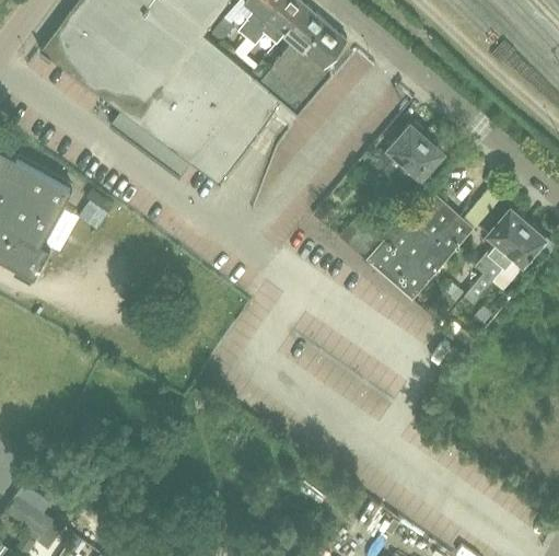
[(78,0),(39,51),(137,125),(202,36),(229,0),(78,0)]
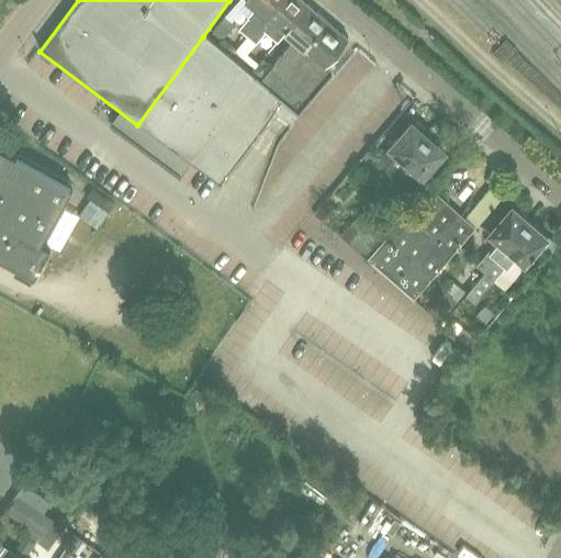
[(247,40),(280,0),(238,0),(233,8),(240,14),(247,20),(248,21),(239,32),(247,40)]
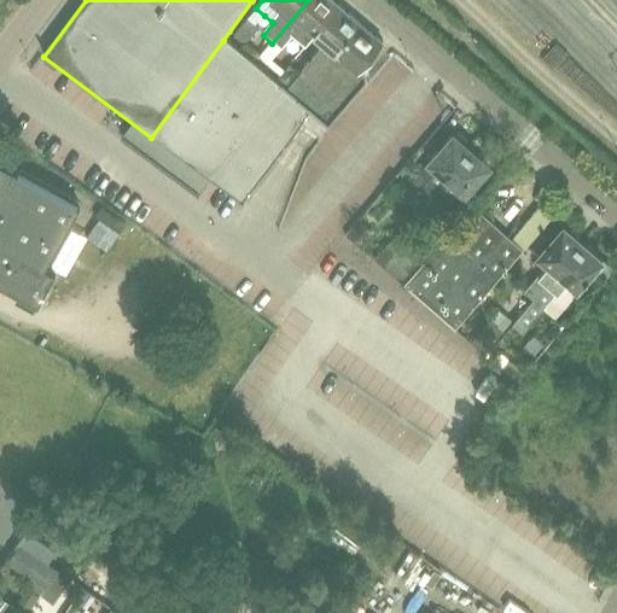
[(312,40),(338,9),(327,0),(308,0),(272,44),(280,50),(290,39),(303,50),(312,40)]
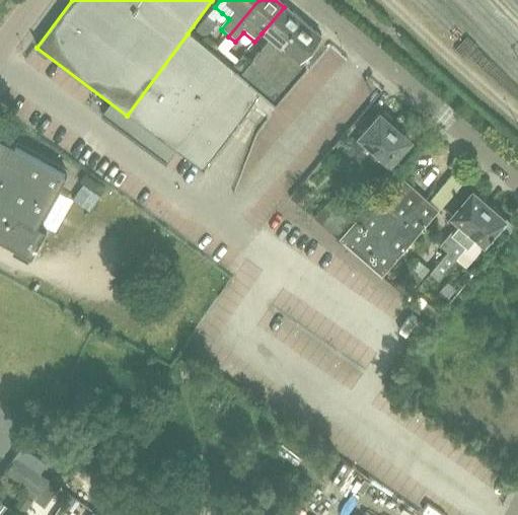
[(257,73),(301,22),(284,7),(262,33),(271,42),(251,65),(250,66),(257,73)]
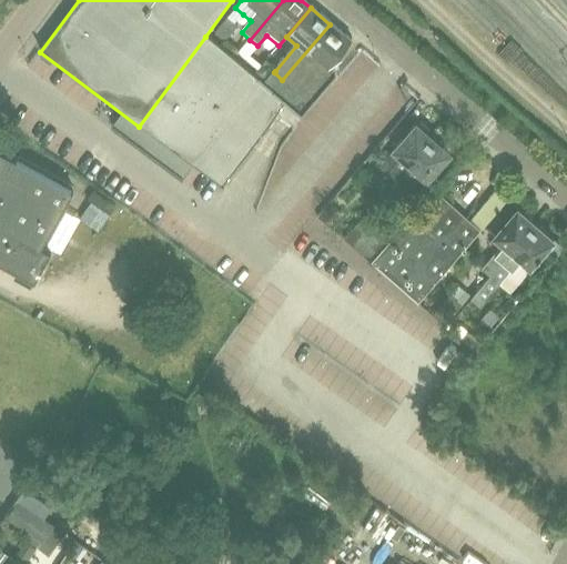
[(235,28),(233,26),(225,19),(213,33),(223,42),(235,28)]
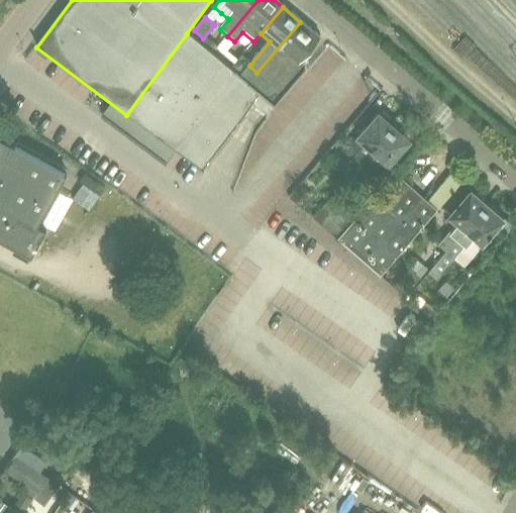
[(239,77),(248,85),(259,95),(274,108),(276,106),(275,105),(305,69),(304,64),(300,60),(319,37),(300,22),(256,73),(249,66),(240,77),(239,77)]
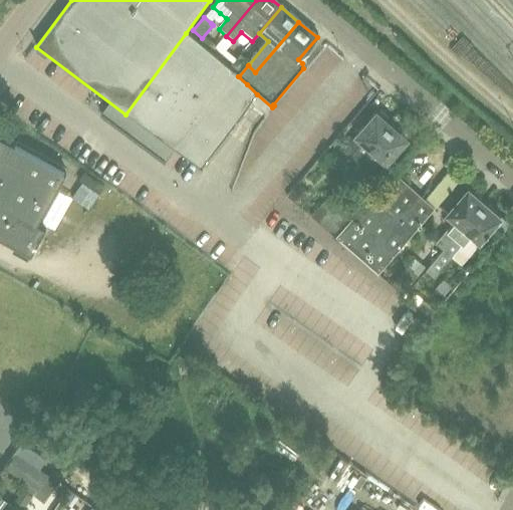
[(186,33),(125,114),(200,170),(257,94),(247,84),(238,76),(239,76),(228,67),(211,53),(191,37),(186,33)]
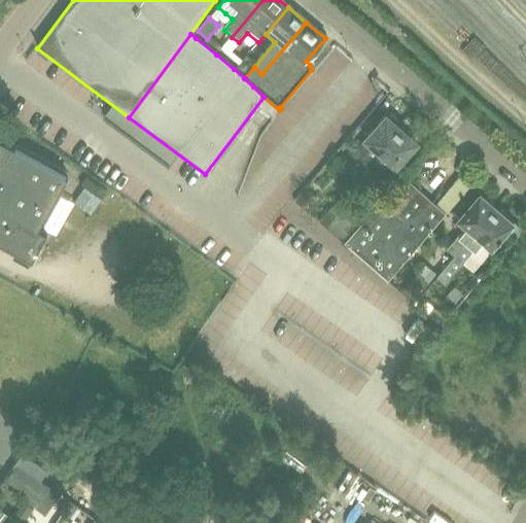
[(245,78),(254,67),(255,66),(244,57),(240,62),(238,66),(234,69),(245,78)]
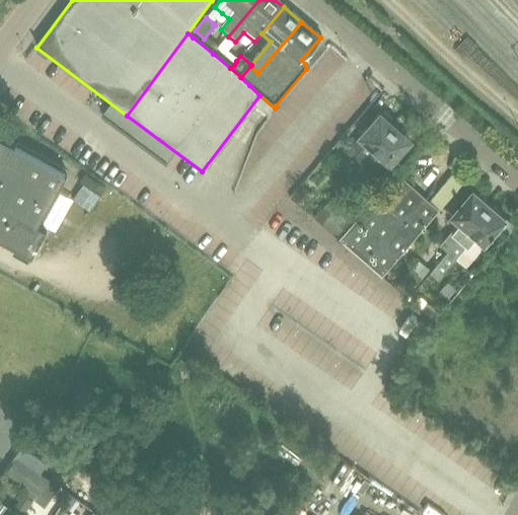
[(371,155),(394,128),(390,124),(391,122),(384,116),(382,118),(379,115),(359,139),(358,138),(345,153),(361,166),(371,154),(371,155)]
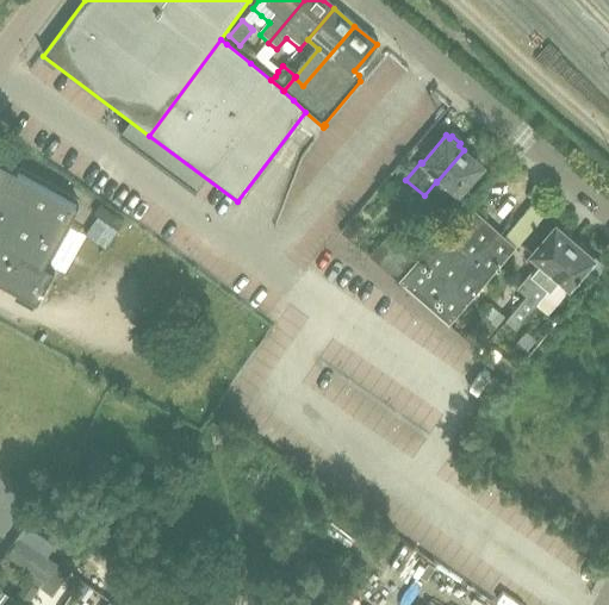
[(452,200),(458,193),(459,194),(483,167),(480,163),(482,162),(473,155),(471,156),(464,150),(436,182),(449,193),(447,195),(452,200)]
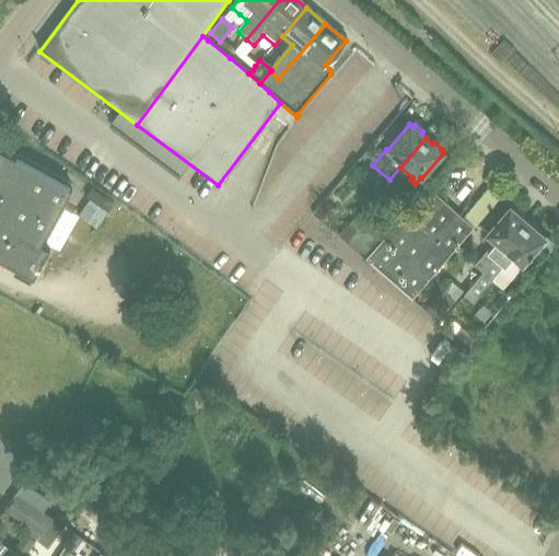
[(71,188),(0,148),(0,258),(33,277),(49,248),(41,243),(71,188)]
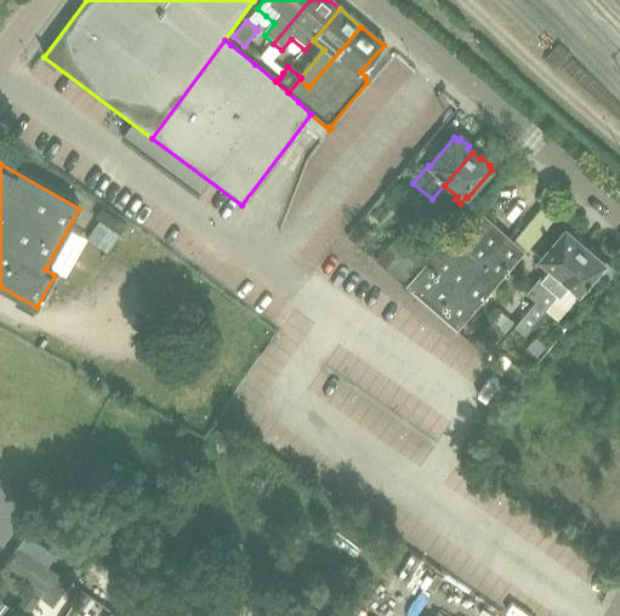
[(512,187),(481,224),(496,238),(528,201),(512,187)]
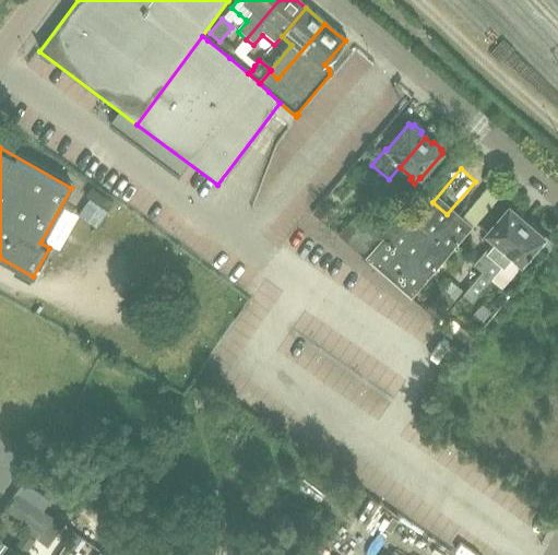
[(475,181),(447,214),(461,226),(489,193),(475,181)]
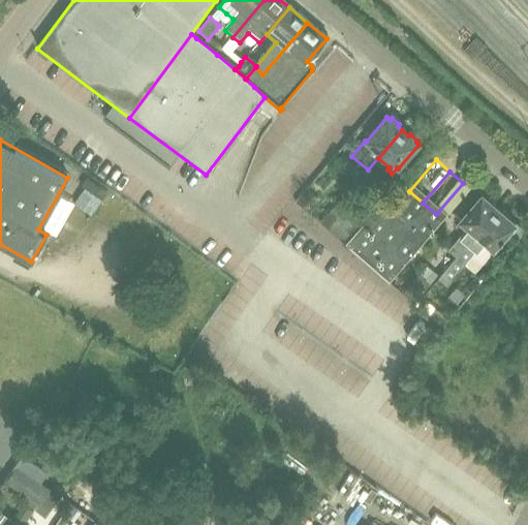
[(83,193),(97,204),(105,191),(88,179),(80,191),(83,193)]
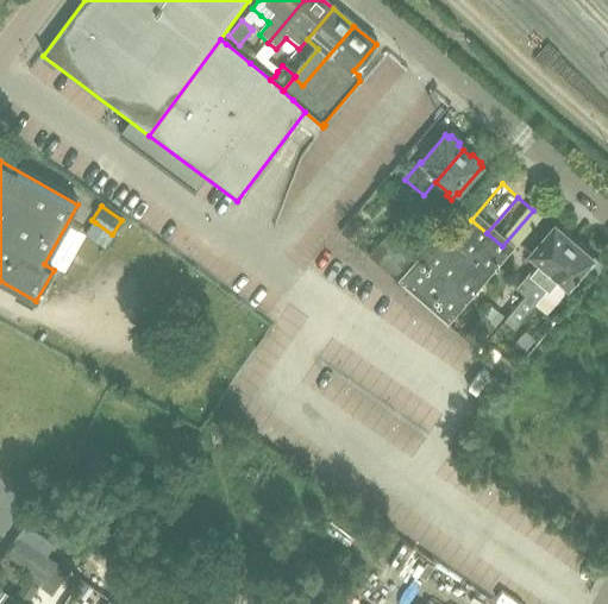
[(364,232),(352,222),(340,236),(352,246),(364,232)]
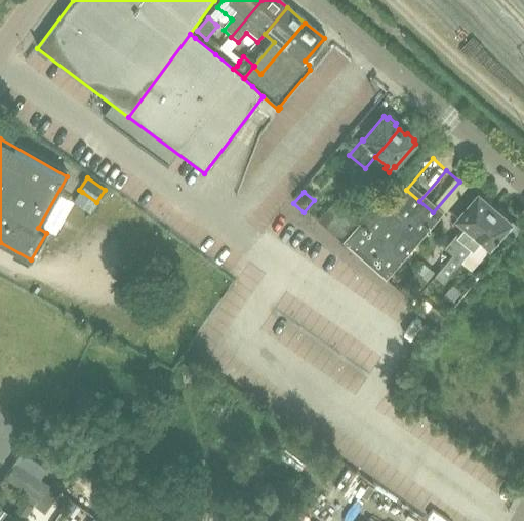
[(460,194),(446,210),(456,218),(471,202),(460,194)]
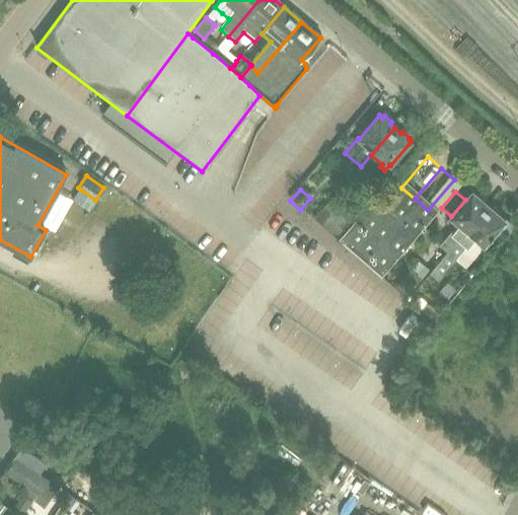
[(472,193),(465,200),(451,216),(451,217),(459,225),(439,248),(447,255),(490,207),(472,193)]
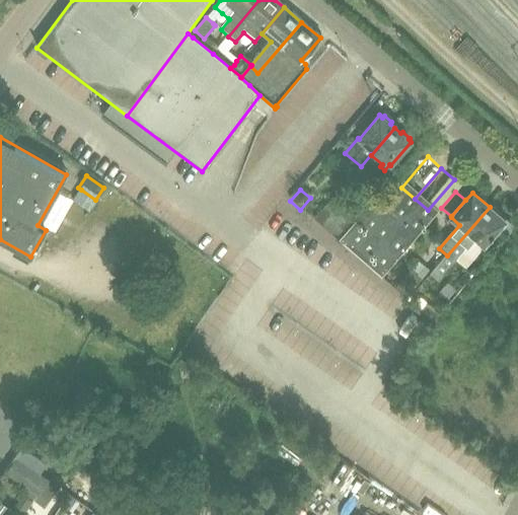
[(339,240),(358,220),(331,198),(313,219),(339,240)]
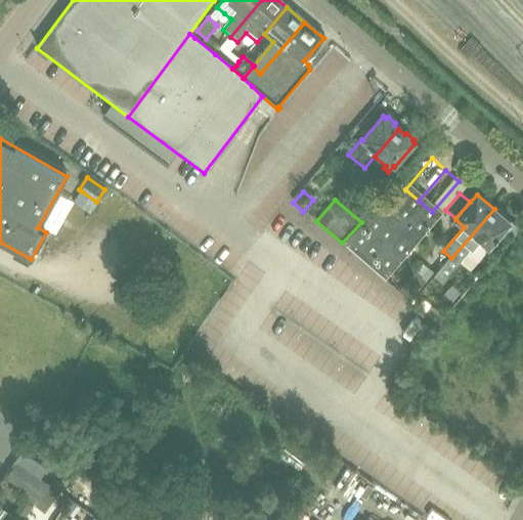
[(481,242),(488,248),(511,223),(494,209),(451,258),(433,278),(442,287),(481,242)]
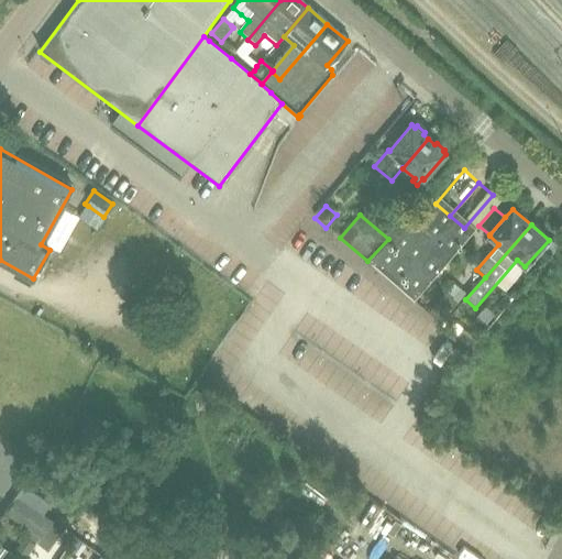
[(423,262),(415,254),(390,283),(398,289),(423,262)]
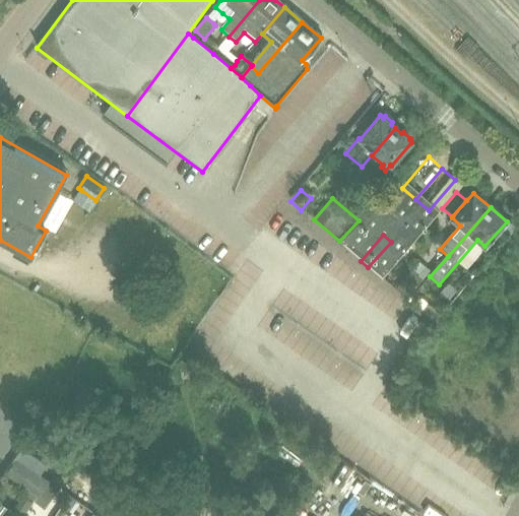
[(408,303),(422,315),(429,307),(415,296),(408,303)]
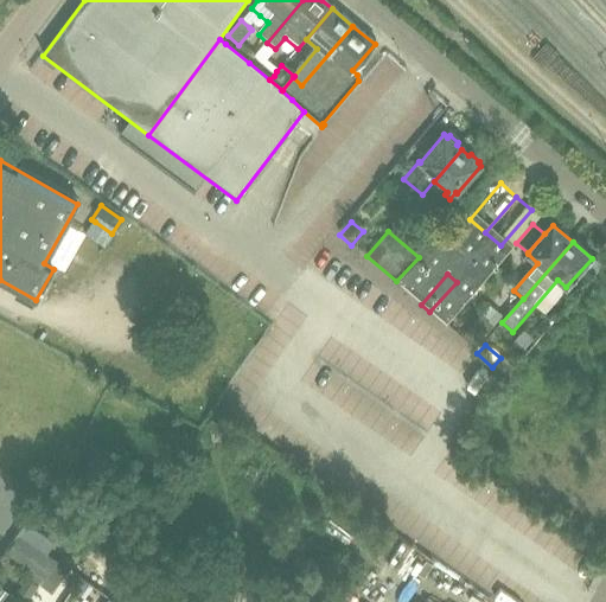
[(53,565),(19,542),(6,558),(42,583),(53,565)]
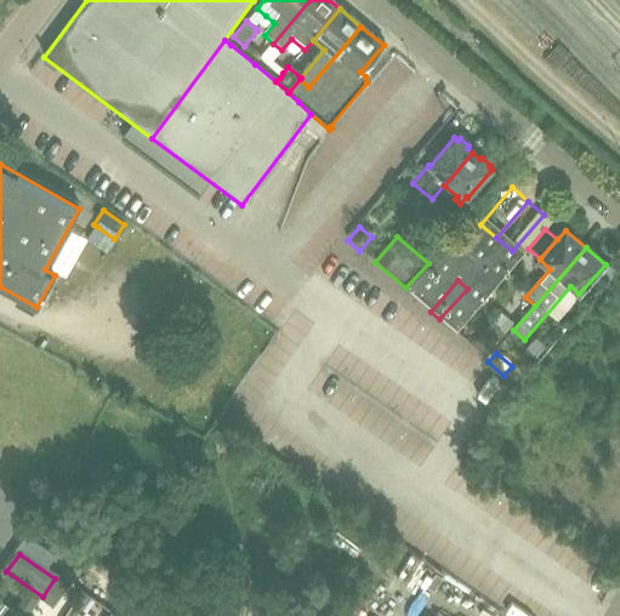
[(55,579),(43,597),(39,602),(40,602),(41,602),(53,610),(70,586),(57,576),(55,579)]
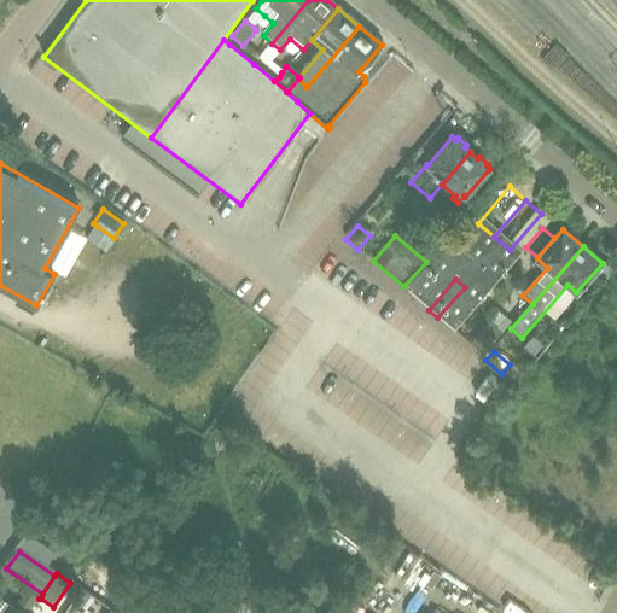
[(24,596),(16,609),(16,611),(18,612),(31,612),(39,600),(35,597),(27,593),(24,596)]
